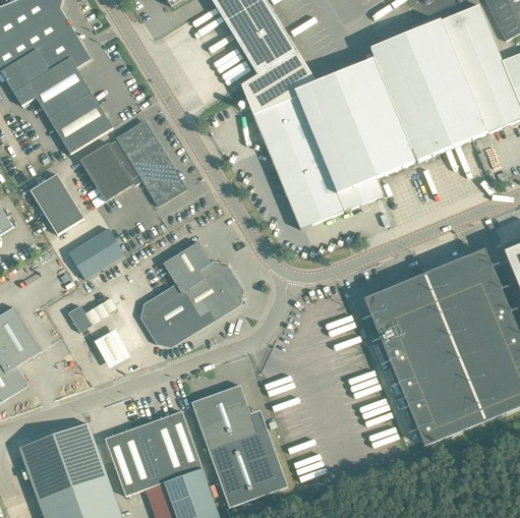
[(14,0),(0,6),(0,69),(21,105),(36,96),(70,153),(113,126),(75,65),(89,57),(71,27),(72,24),(68,17),(64,17),(58,7),(59,0),(14,0)]
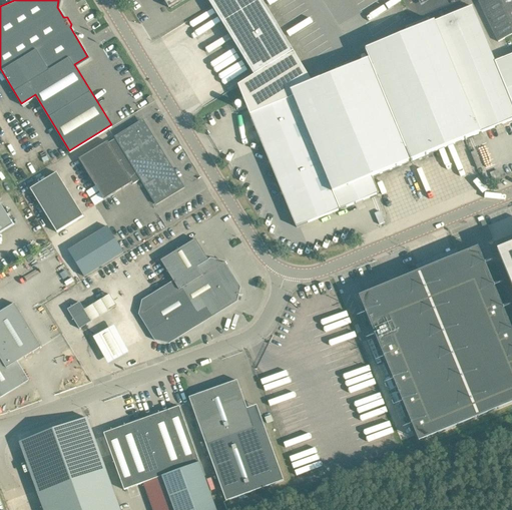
[(166,0),(170,6),(179,0),(208,0),(253,73),(237,82),(249,112),(293,94),(291,88),(312,79),(263,0),(166,0)]
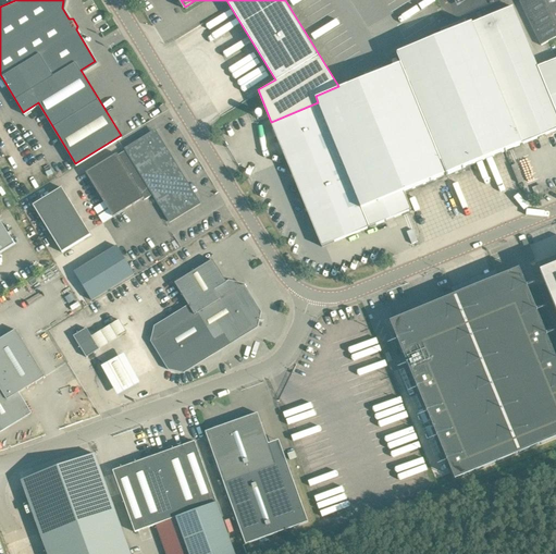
[(518,0),(540,42),(555,34),(555,0),(518,0)]
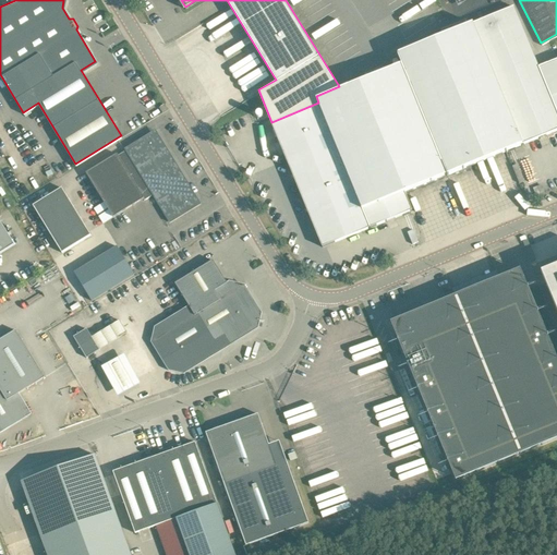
[(318,103),(271,122),(322,244),(411,208),(403,190),(556,127),(556,56),(537,64),(512,3),(397,51),(400,61),(339,86),(316,96),(318,103)]
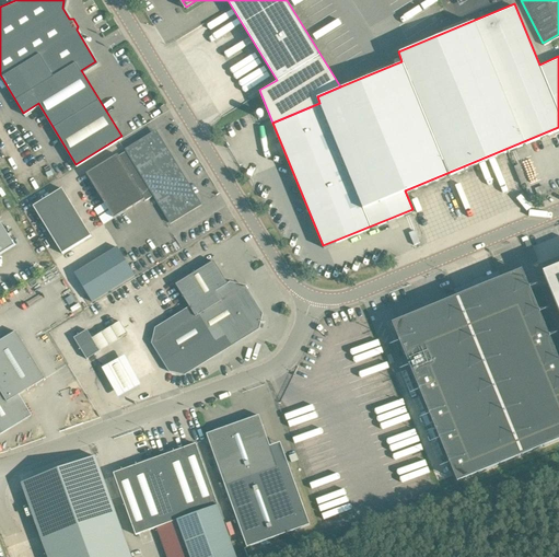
[(103,199),(93,206),(102,222),(142,197),(143,198),(152,194),(170,221),(200,201),(155,128),(85,171),(103,199)]
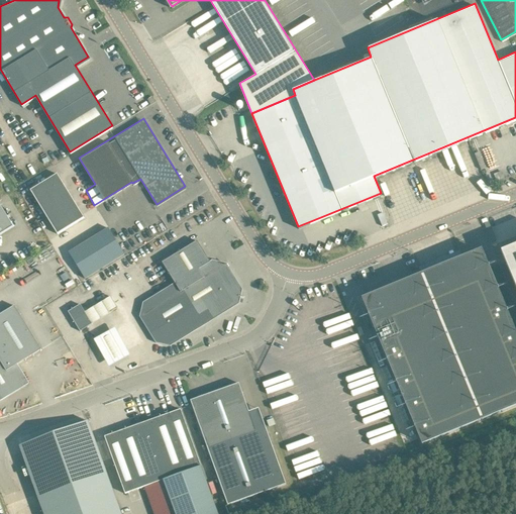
[(56,172),(30,187),(58,231),(82,216),(56,172)]
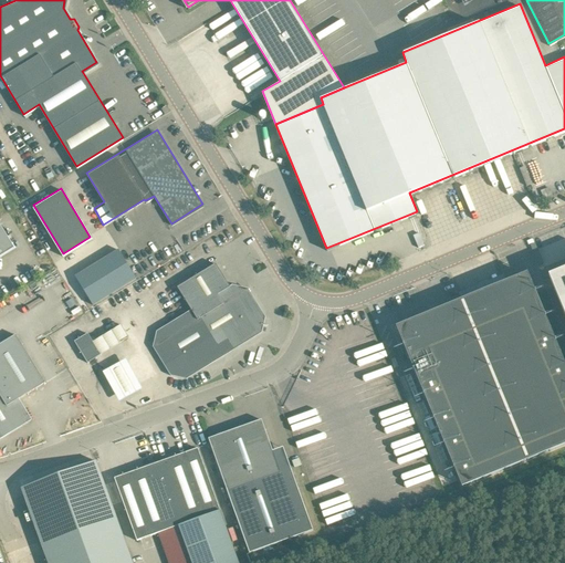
[(0,253),(14,246),(0,222),(0,253)]
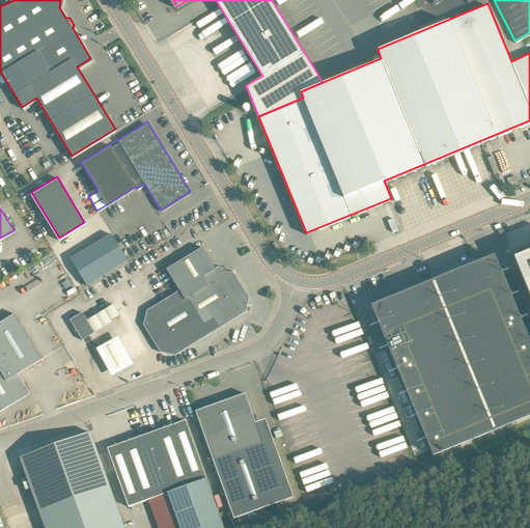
[(111,231),(70,257),(86,283),(128,258),(111,231)]
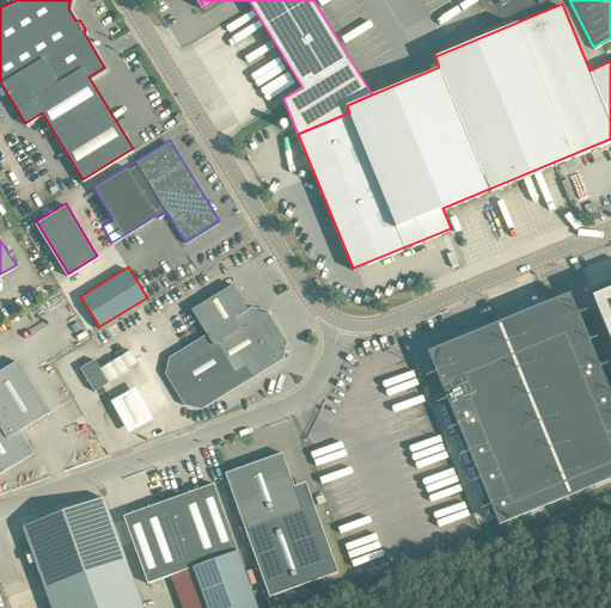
[(206,332),(169,355),(165,372),(184,403),(201,406),(282,356),(285,349),(287,349),(285,348),(286,339),(267,308),(251,302),(248,307),(232,282),(191,307),(206,332)]
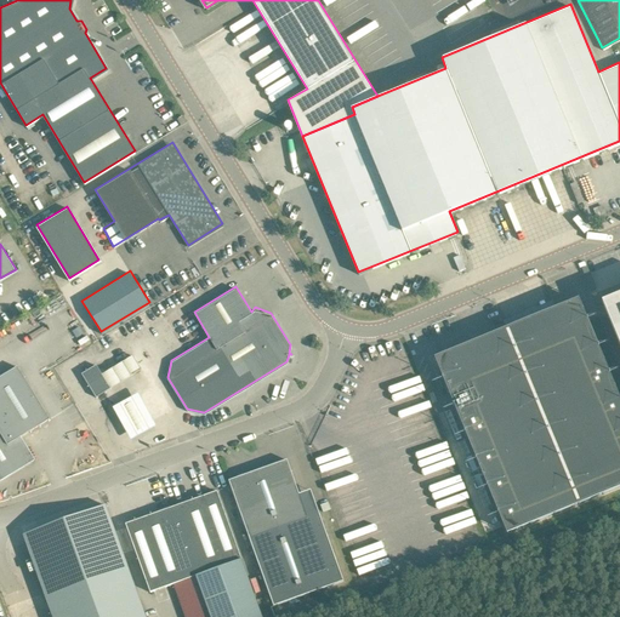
[(619,292),(601,301),(619,346),(619,292)]
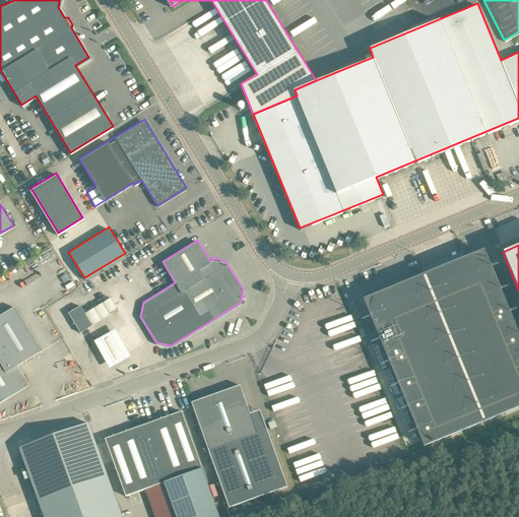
[(365,299),(424,444),(518,404),(518,335),(483,250),(365,299)]
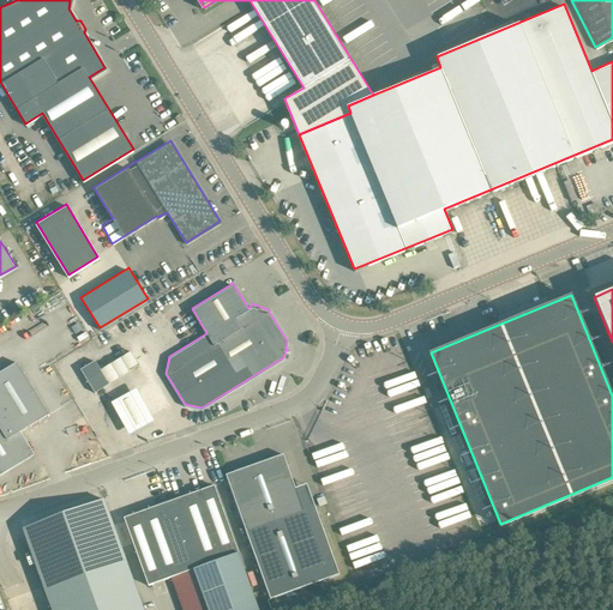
[(80,367),(95,390),(108,381),(95,358),(80,367)]
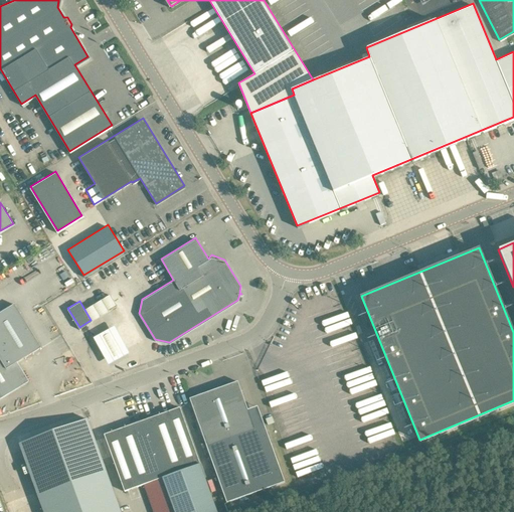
[(0,393),(26,378),(15,361),(40,346),(14,302),(0,310),(0,393)]
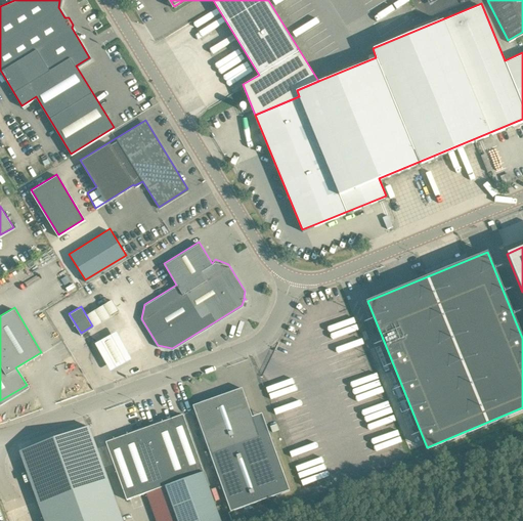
[(192,403),(230,509),(288,488),(260,410),(252,414),(242,386),(192,403)]
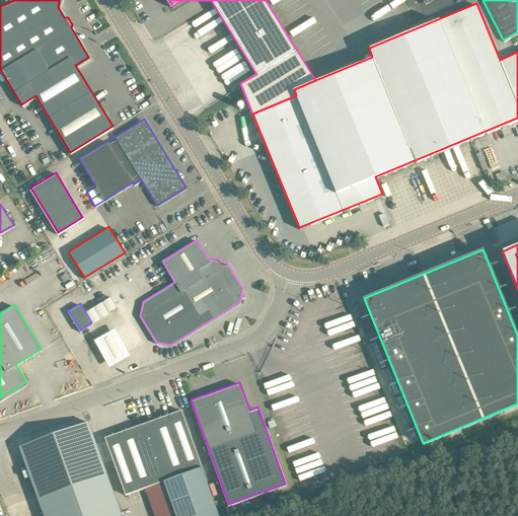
[(180,409),(104,436),(125,493),(146,486),(156,515),(215,515),(219,515),(180,409)]
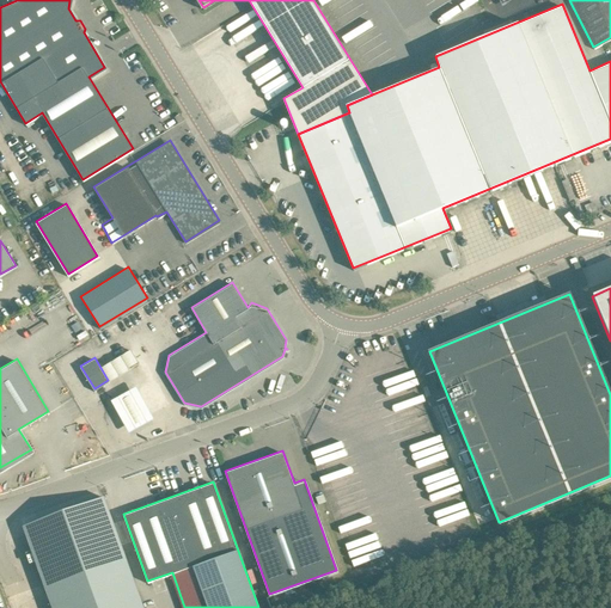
[(23,524),(53,607),(144,607),(103,496),(23,524)]
